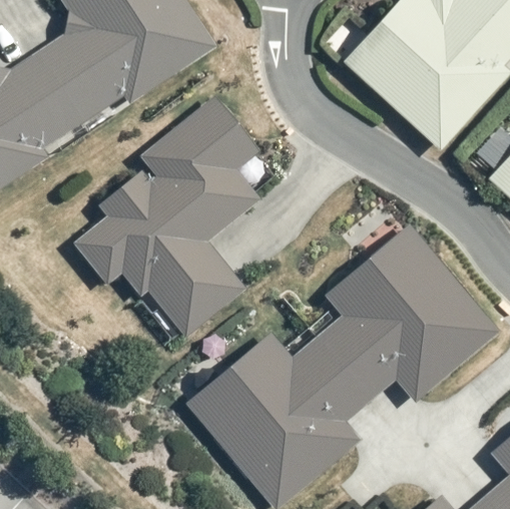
[(0,189),(219,47),(189,0),(71,0),(83,20),(0,73),(0,189)]
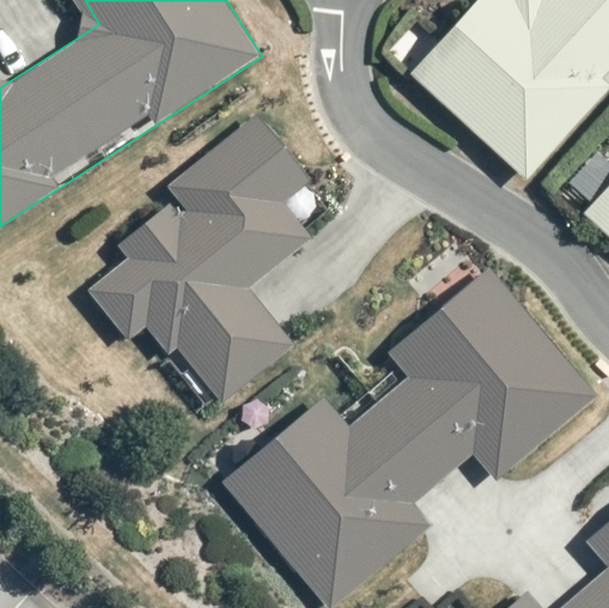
[(480,0),(413,77),(525,183),(608,92),(608,0),(542,0),(529,16),(513,0),(480,0)]
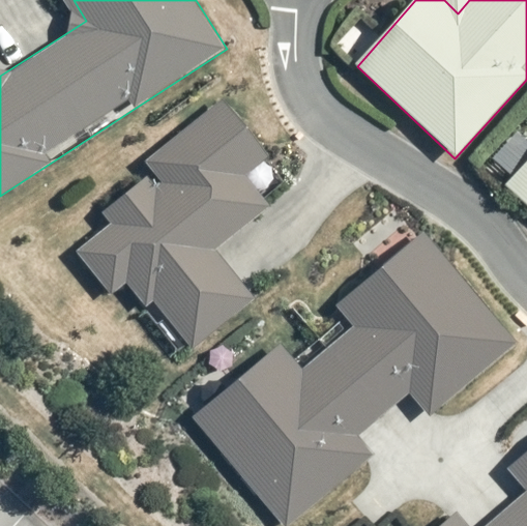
[(267,152),(224,97),(145,158),(154,169),(100,209),(110,222),(77,251),(110,296),(125,285),(181,355),(255,296),(213,246),(270,202),(244,170),(267,152)]
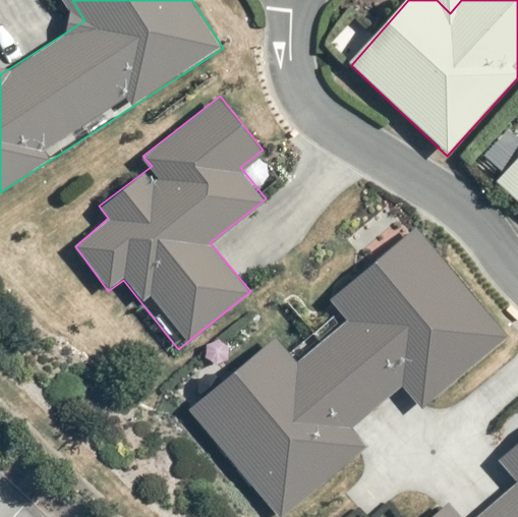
[(517,163),(500,183),(517,199),(517,163)]
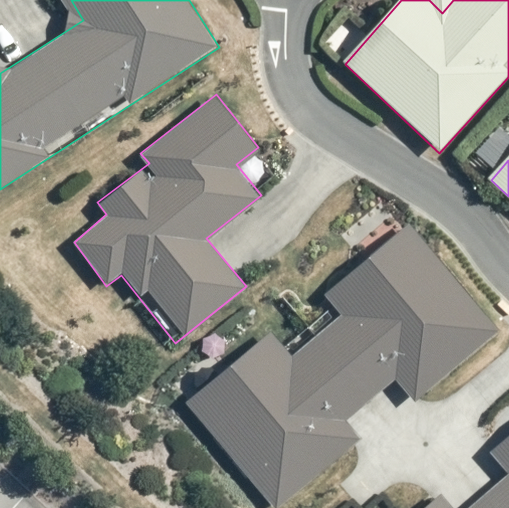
[(499,328),(407,220),(325,293),(343,314),(291,353),(272,329),(186,399),(278,507),(361,436),(347,418),(396,380),(414,401),(499,328)]
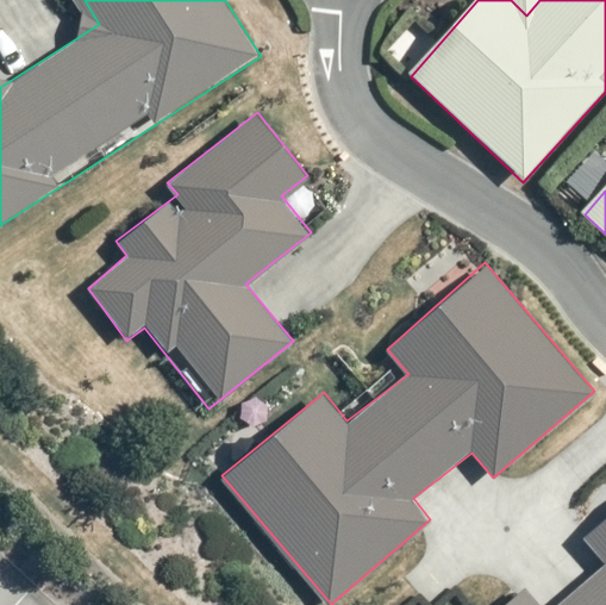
[(605,516),(583,536),(605,560),(605,565),(555,604),(539,604),(525,590),(505,604),(605,604),(605,516)]
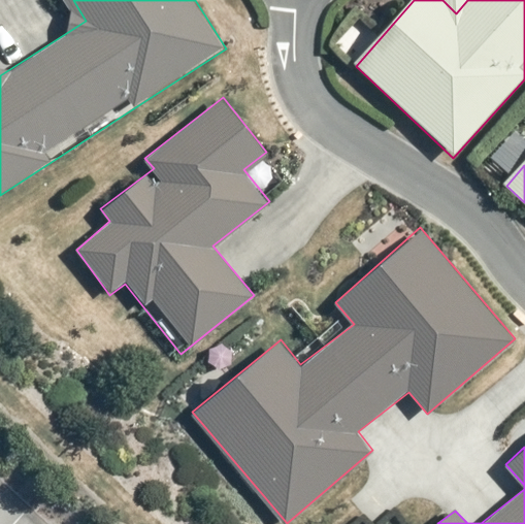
All buildings are outlined.
